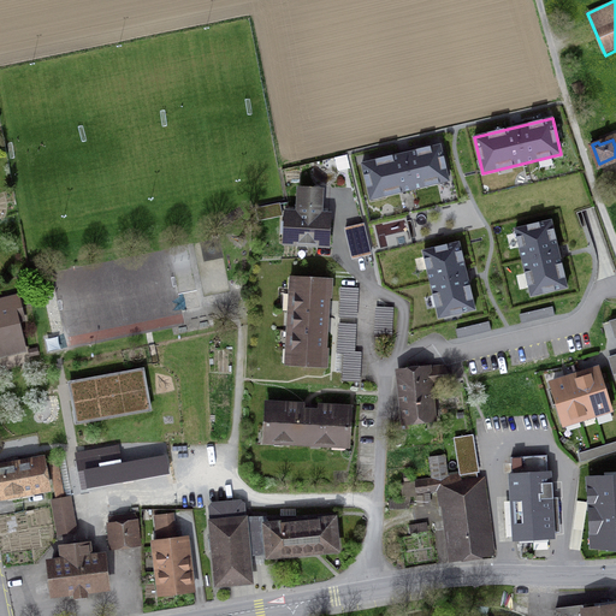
[(439,146),(362,164),(371,200),(449,181),(439,146)]
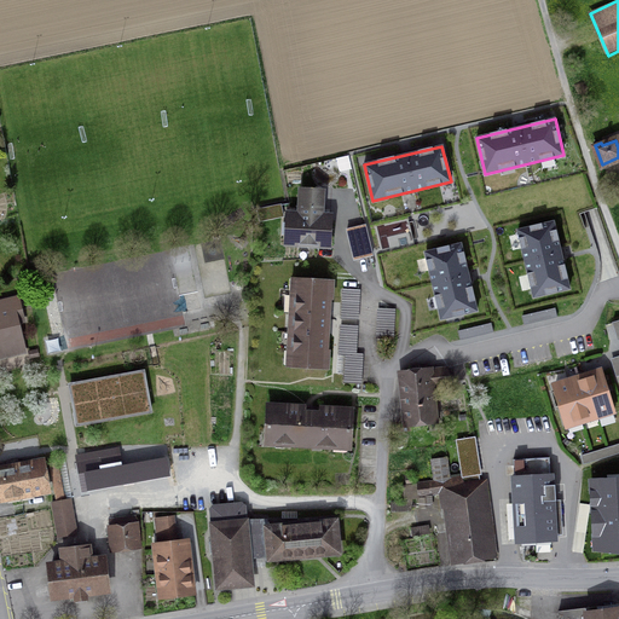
[(291,215),(289,243),(328,246),(329,218),(320,217),(322,192),(302,191),(300,215),(291,215)]
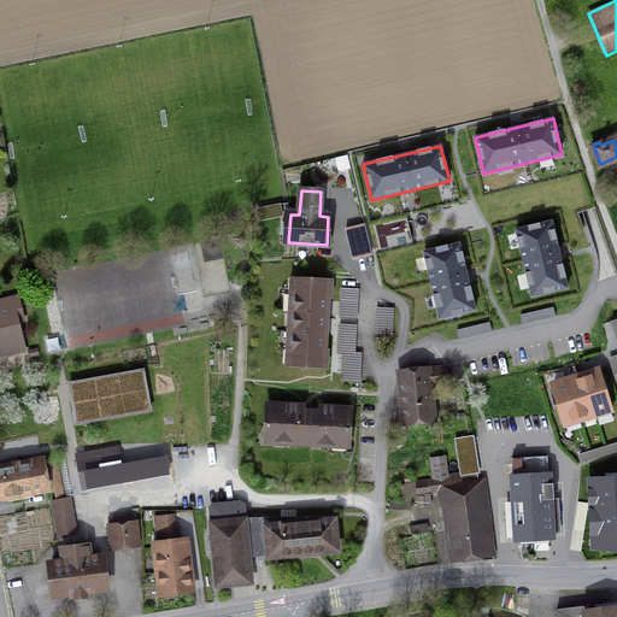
[(532,297),(568,288),(552,221),(516,229),(532,297)]
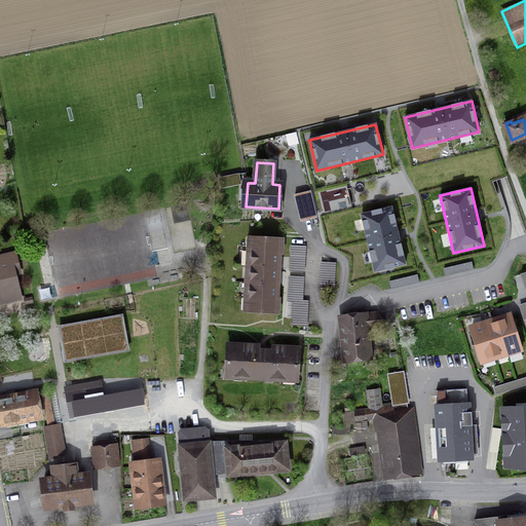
[(310,191),(295,195),(301,221),(316,217),(310,191)]
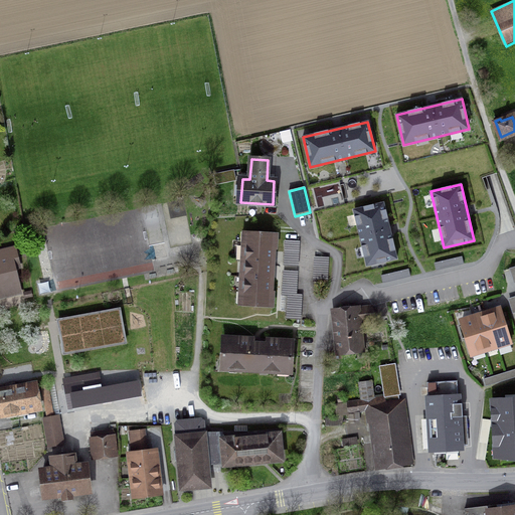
[(384,202),(354,209),(367,266),(397,259),(384,202)]
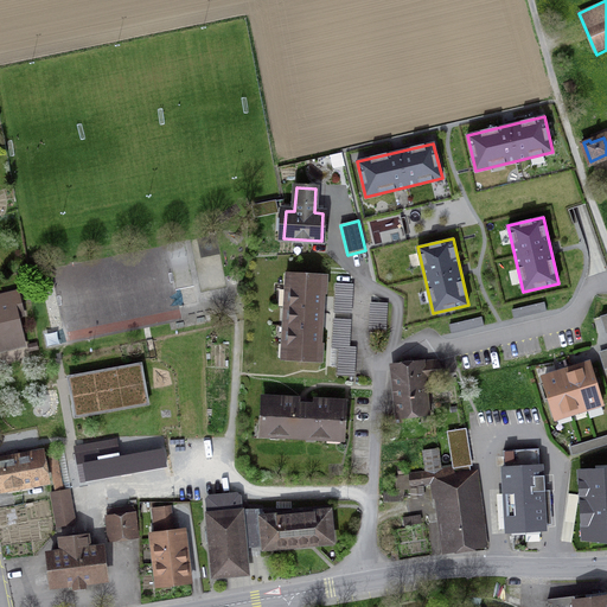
[(289,274),(285,359),(321,360),(326,276),(289,274)]
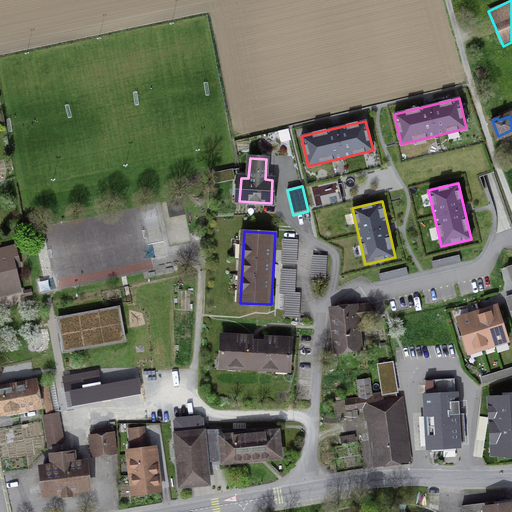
[(299,240),(284,239),(283,263),(298,263),(299,240)]
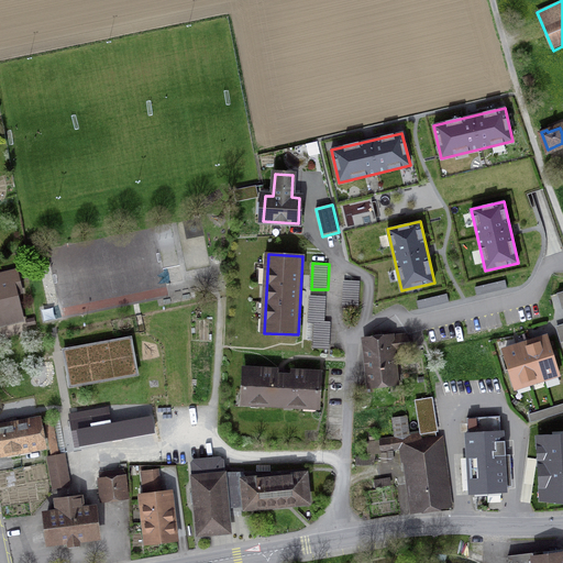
[(0,274),(0,324),(2,324),(22,320),(13,284),(19,283),(17,271),(11,272),(0,274)]
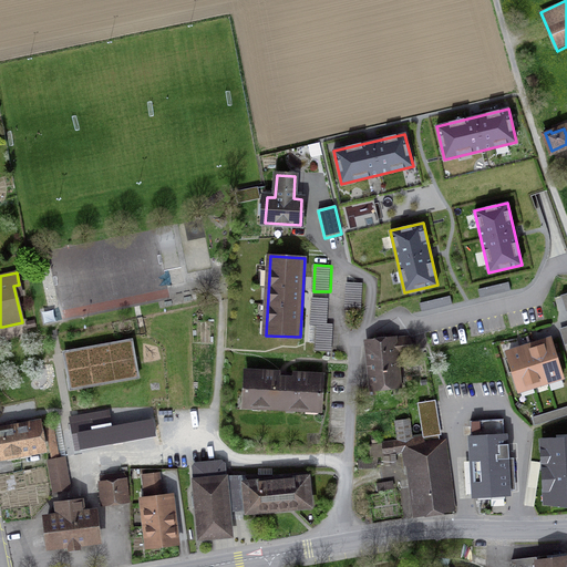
[(509,280),(478,287),(480,295),(511,288),(509,280)]
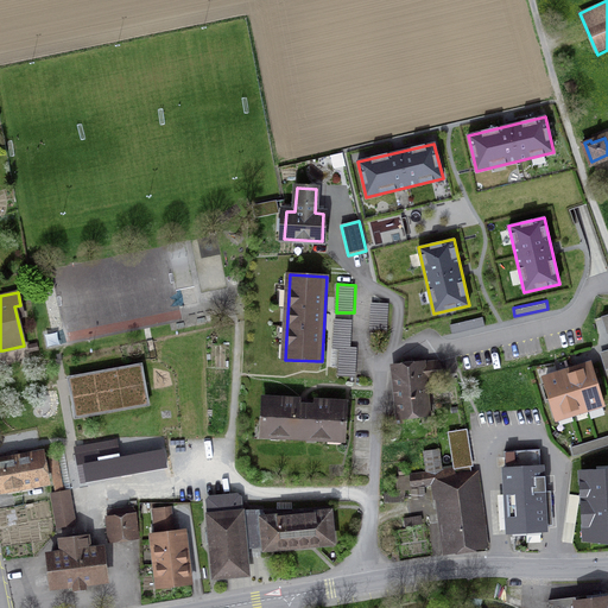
[(390,304),(372,303),(371,342),(388,342),(390,304)]
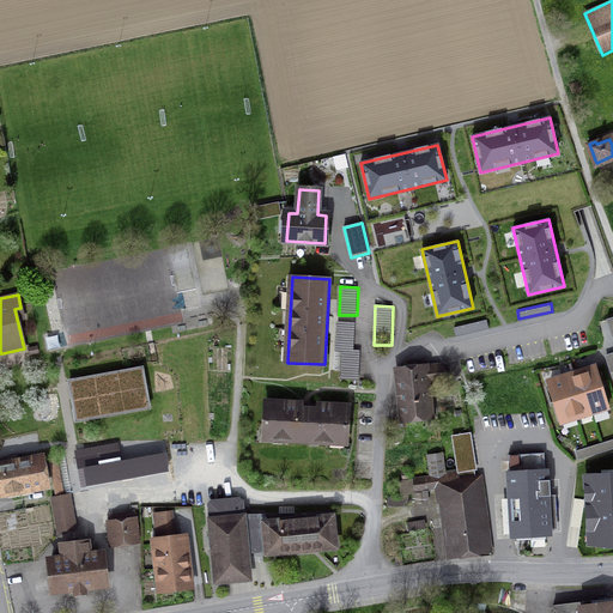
[(354,323),(337,322),(335,350),(343,351),(341,377),(359,378),(362,350),(352,349),(354,323)]
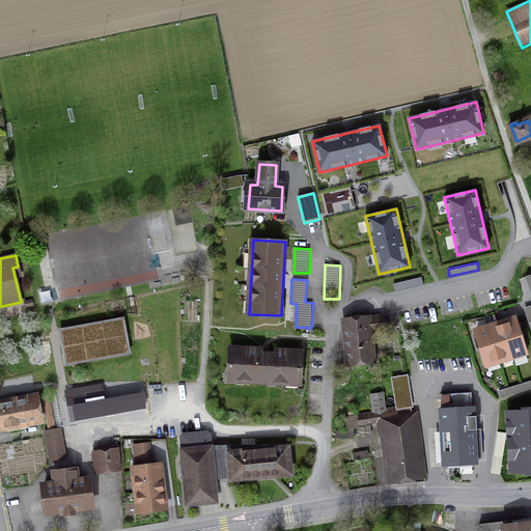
[(368,332),(387,330),(382,316),(364,318),(363,313),(352,314),(352,322),(346,323),(351,361),(371,359),(374,359),(372,342),(369,342),(368,332)]
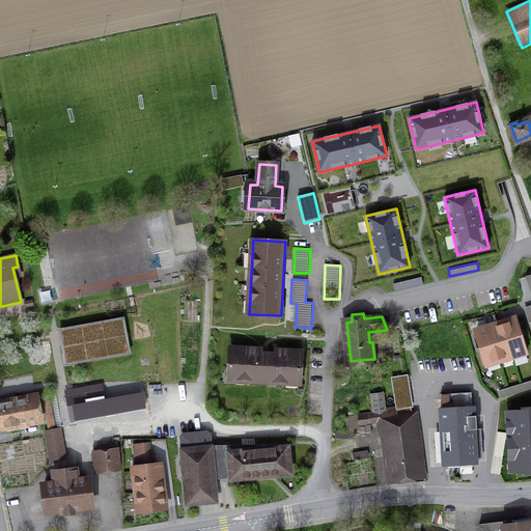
[(66,364),(130,353),(122,318),(60,330),(66,364)]
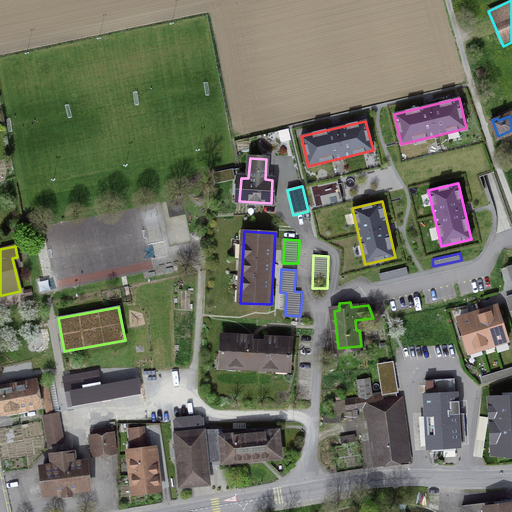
[(494,342),(507,338),(498,309),(485,313),(494,342)]
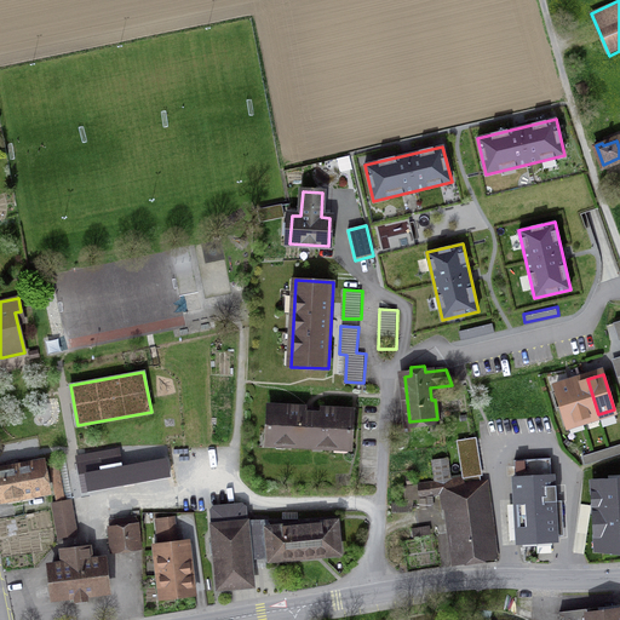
[(583,419),(598,414),(587,379),(572,384),(583,419)]
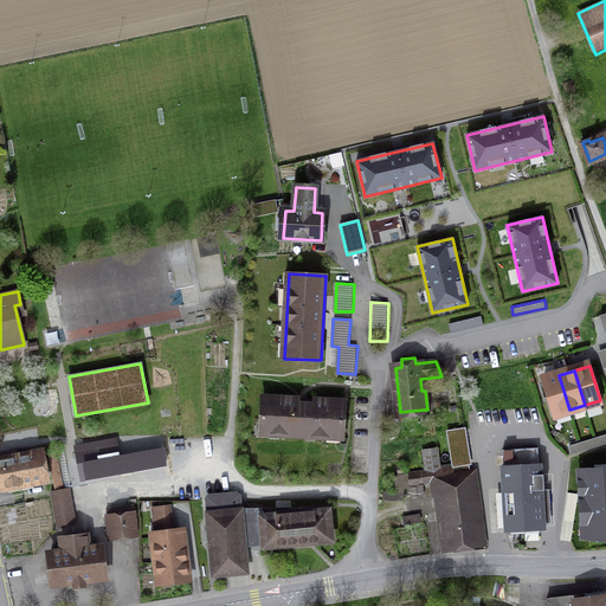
[(553,414),(569,410),(559,375),(543,380),(553,414)]
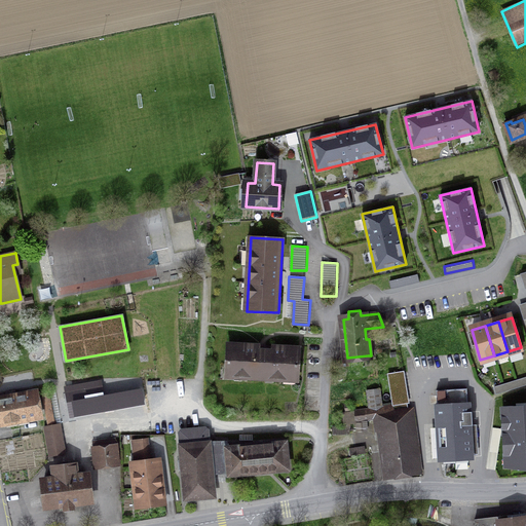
[(228,344),(226,376),(297,380),(299,348),(228,344)]
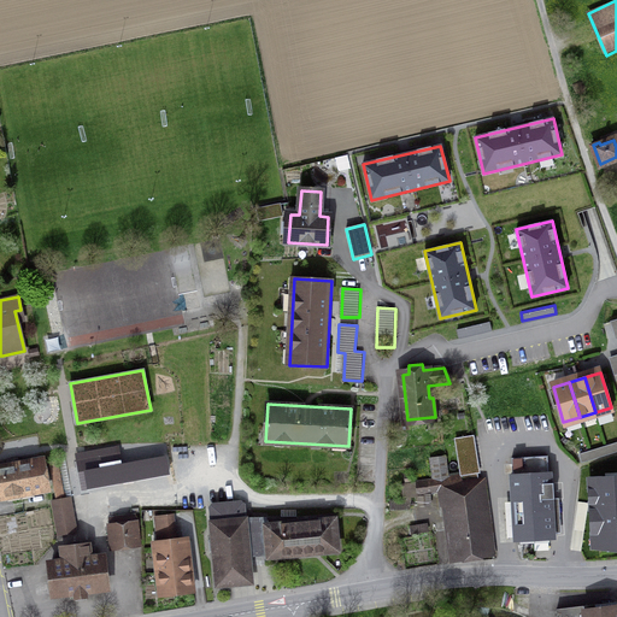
[(474,436),(454,439),(460,475),(480,471),(474,436)]
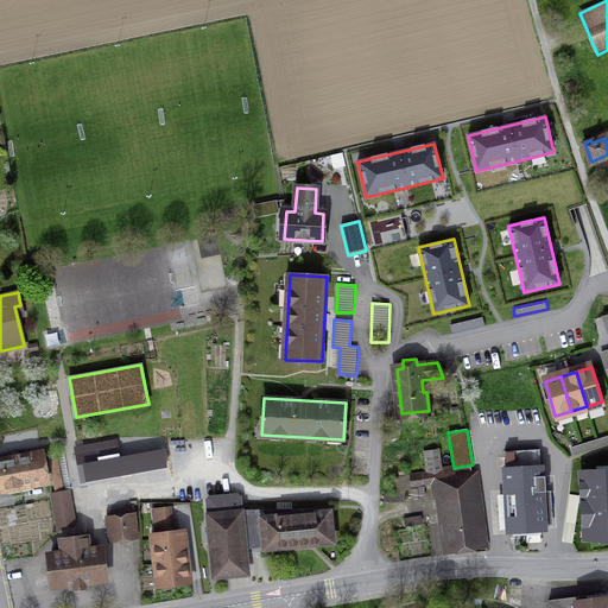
[(607,447),(607,436),(570,448),(574,457),(607,447)]
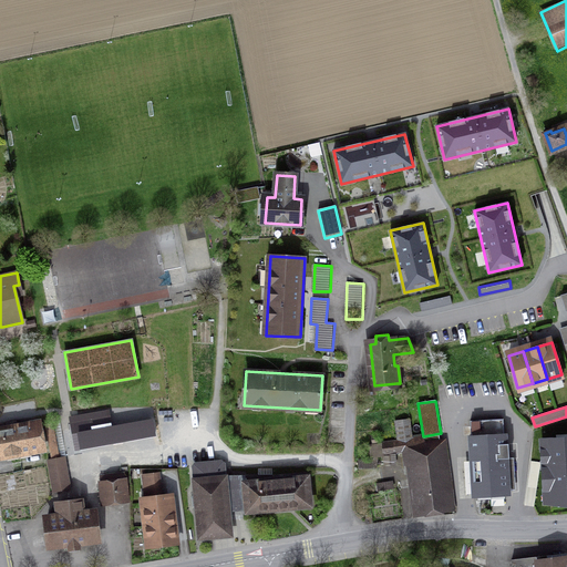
[(398,442),(383,444),(384,452),(397,450),(397,451),(408,450),(411,475),(413,475),(416,497),(418,497),(419,512),(433,509),(424,444),(424,439),(413,440),(410,419),(395,421),(398,442)]
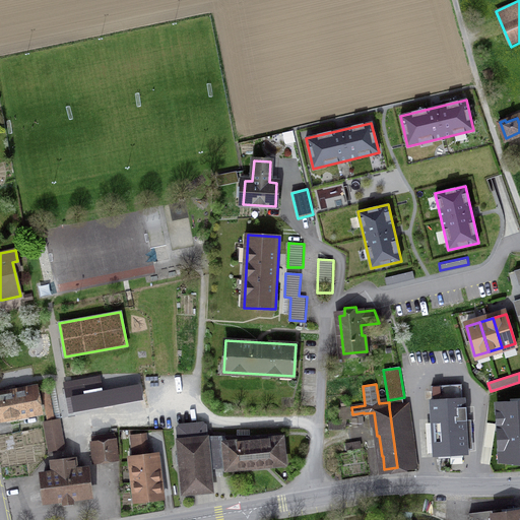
[(433,403),(436,453),(465,452),(463,426),(467,426),(466,406),(463,407),(461,384),(432,386),(432,403),(433,403)]
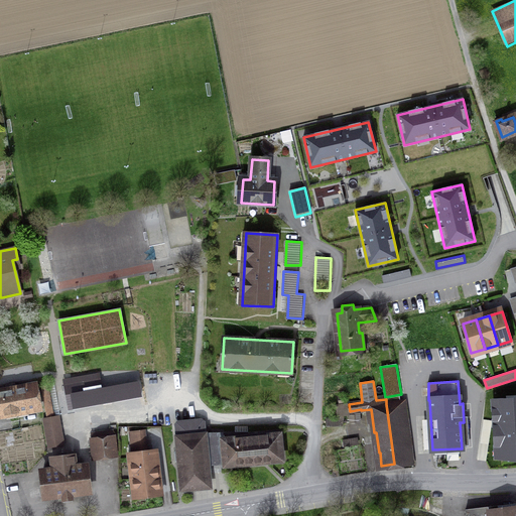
[(34,386),(24,388),(24,384),(9,387),(10,391),(0,392),(0,414),(38,407),(34,386)]
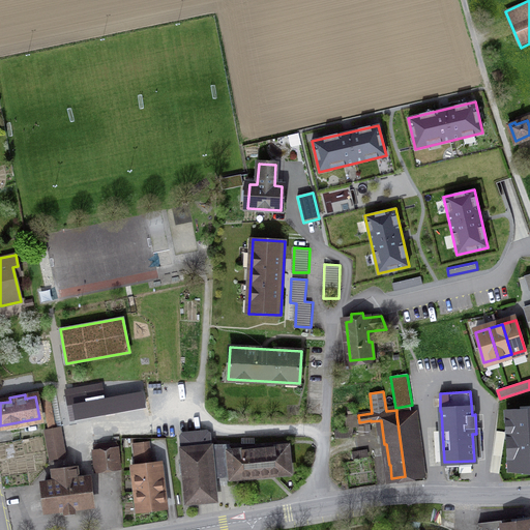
[(45,431),(50,460),(65,457),(60,428),(55,429),(50,396),(43,398),(50,430),(45,431)]
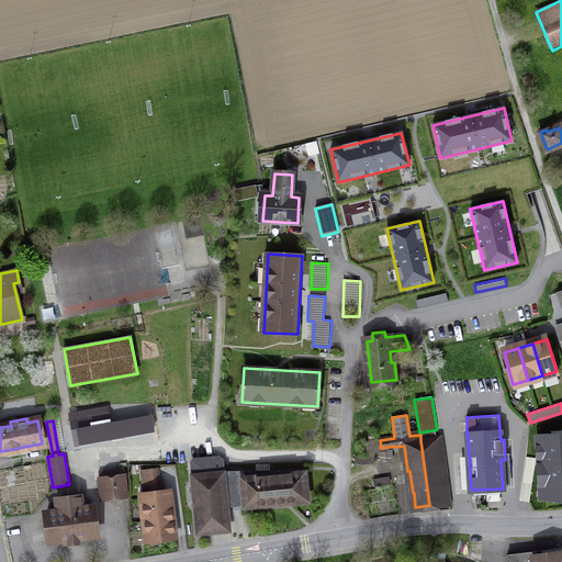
[(561,429),(534,431),(538,502),(561,499),(561,429)]
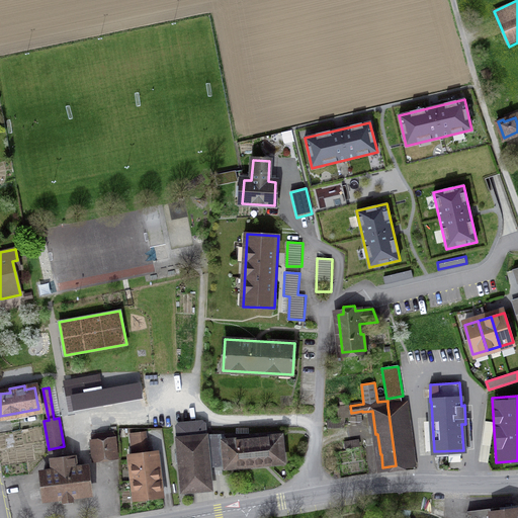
[(402,404),(387,406),(396,465),(412,463),(411,450),(408,450),(402,404)]
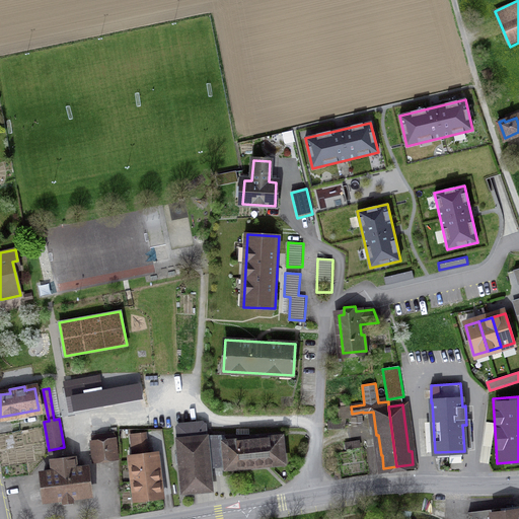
[(183,492),(211,490),(208,463),(226,461),(226,468),(227,468),(284,462),(281,437),(225,442),(224,437),(206,437),(205,425),(202,423),(179,425),(177,427),(183,492)]
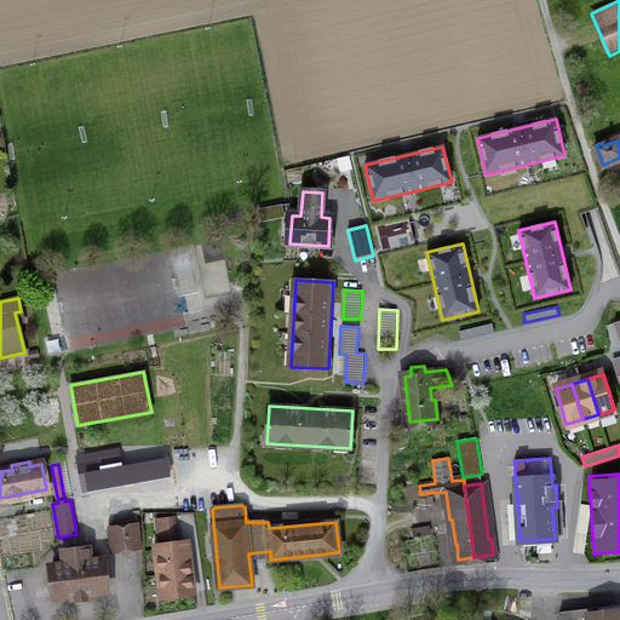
[(139,547),(137,526),(136,526),(135,518),(110,521),(112,528),(110,529),(113,550),(139,547)]
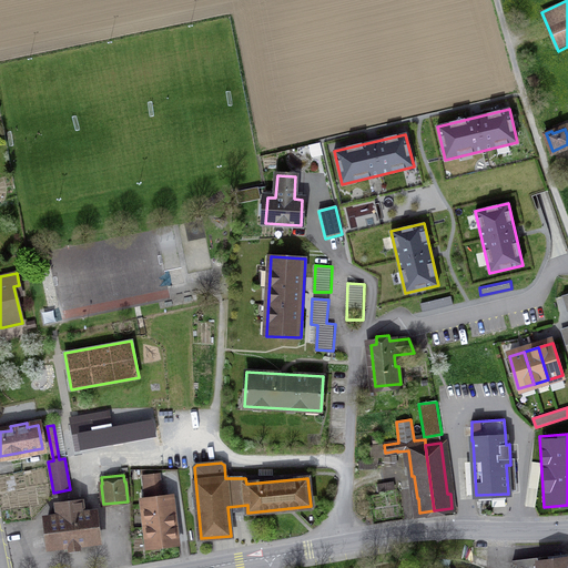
[(394,479),(377,484),(379,494),(396,488),(394,479)]
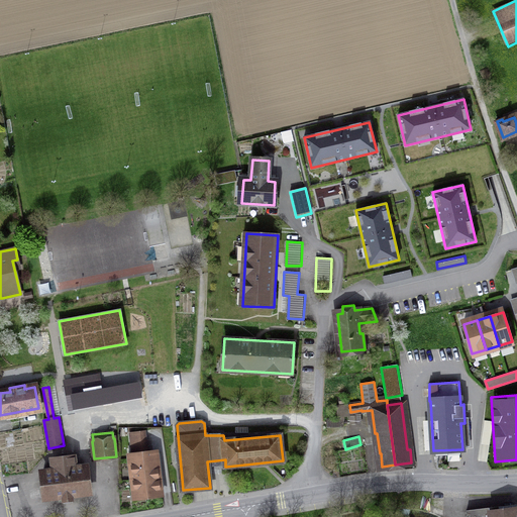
[(153,452),(132,455),(137,496),(159,494),(153,452)]
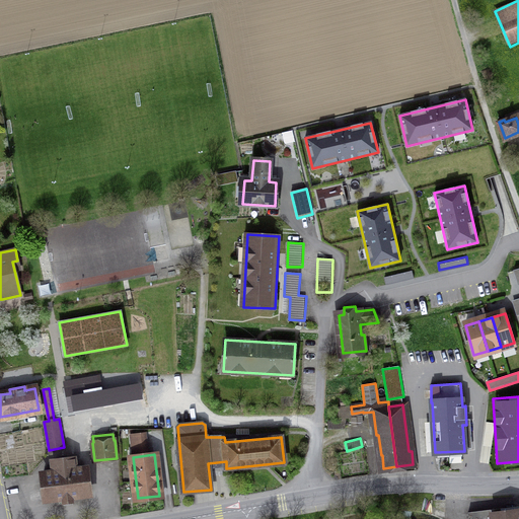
[(53,472),(43,474),(46,500),(63,498),(64,503),(72,501),(72,497),(89,495),(85,468),(76,470),(74,458),(52,461),(53,472)]
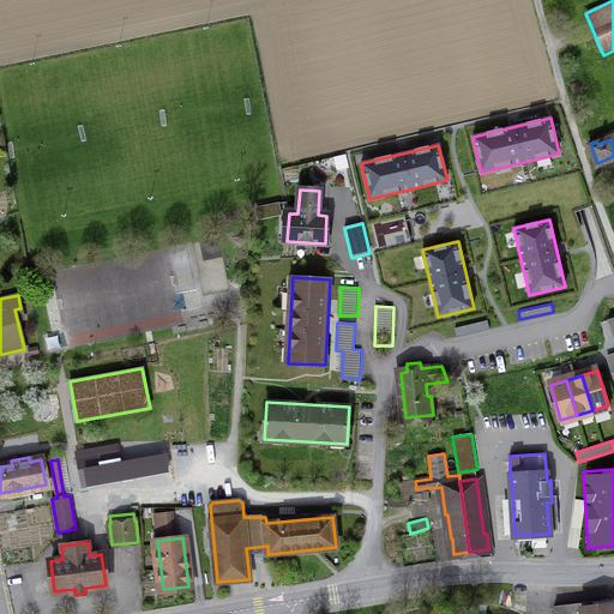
[(581,603),(554,606),(554,613),(613,613),(613,605),(613,603),(597,606),(582,607),(581,603)]
